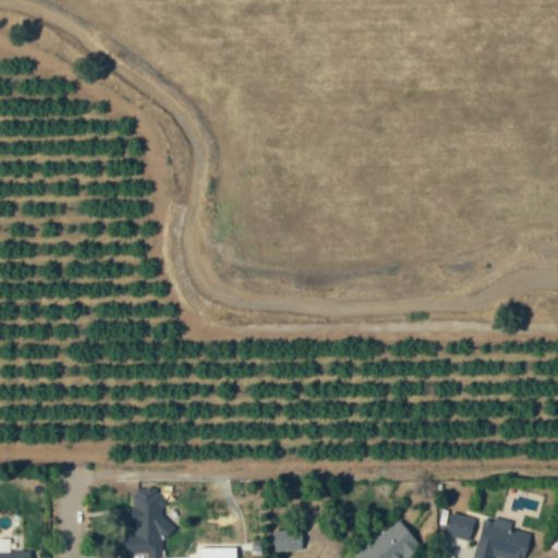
[(132,488),(132,532),(123,532),(123,555),(162,555),(162,537),(167,537),(167,495),(156,495),(156,487),(132,488)]
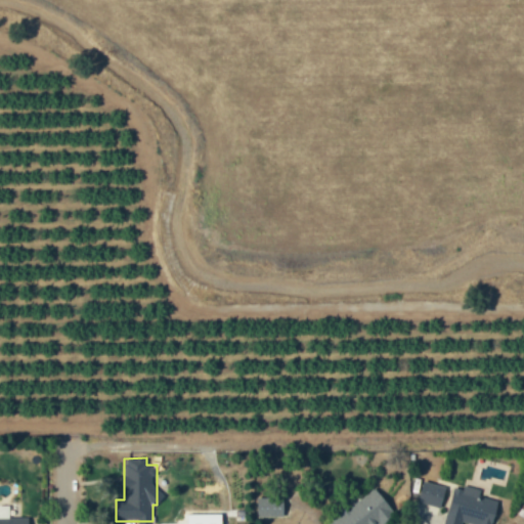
[(441,508),(445,486),(422,482),(418,504),(441,508)]
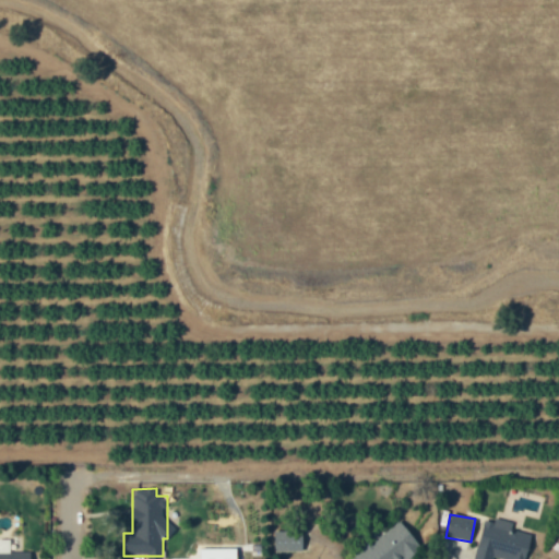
[(474,558),(492,558),(494,558),(497,558),(525,558),(533,525),(495,516),(494,523),(483,521),(474,558)]
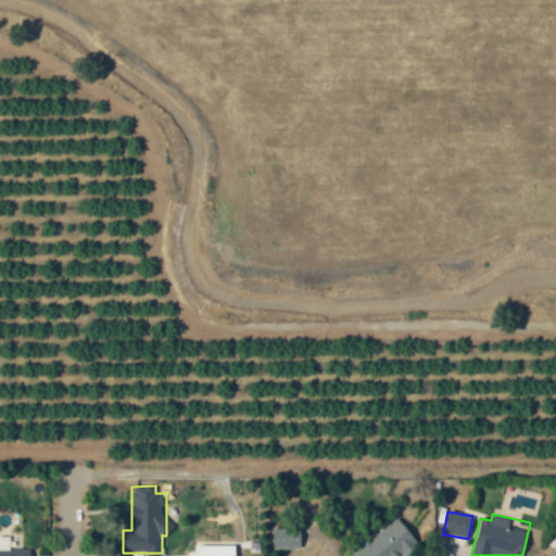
[(349,555),(408,555),(420,547),(397,517),(349,555)]
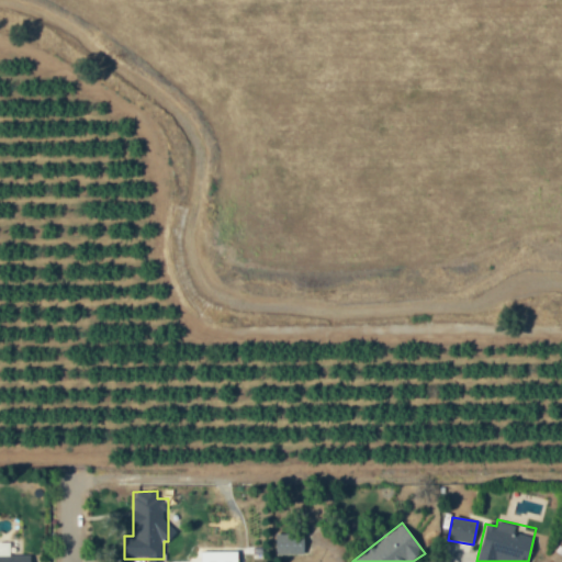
[(276,554),(304,554),(305,534),(276,534),(276,554)]
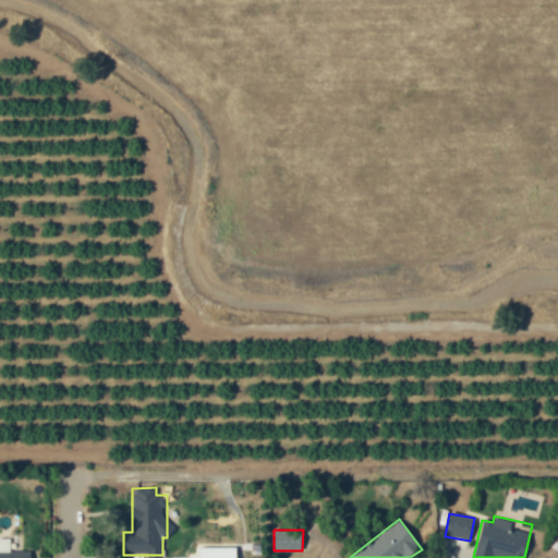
[(0,557),(31,557),(31,552),(10,552),(10,538),(0,538),(0,557)]
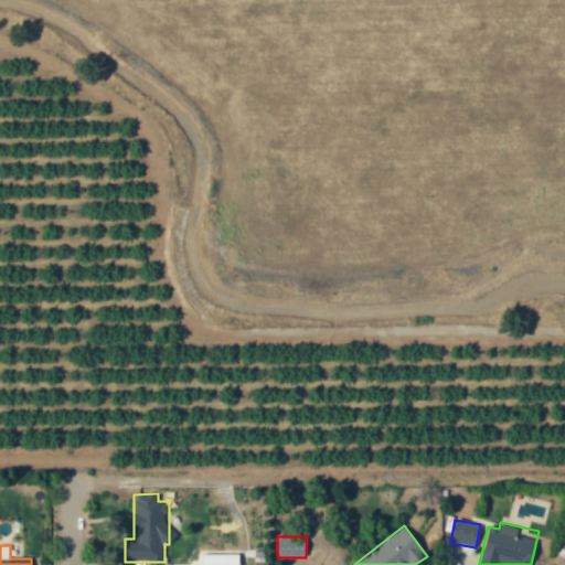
[(238,564),(238,554),(202,554),(202,564),(238,564)]
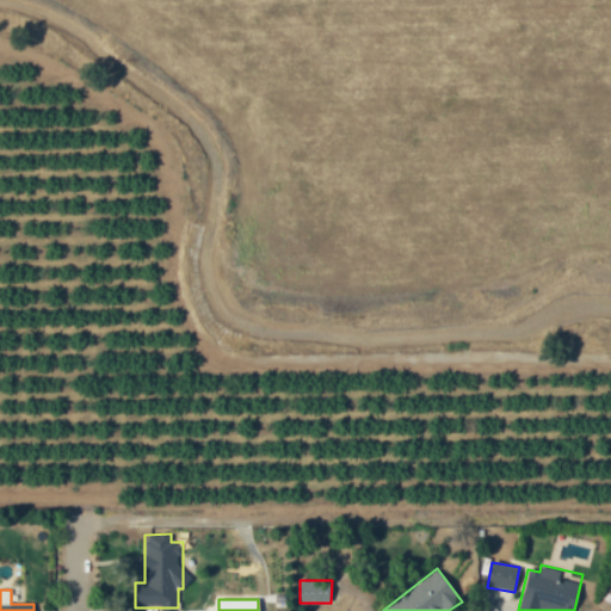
All buildings are outlined.
